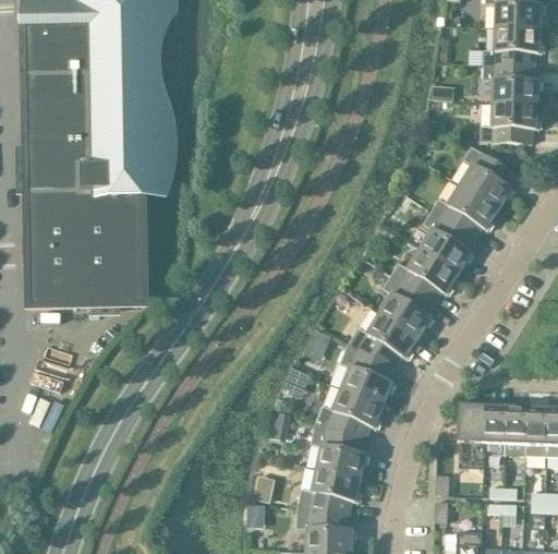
[(495,28),(540,29),(540,15),(542,15),(542,16),(543,16),(543,4),(542,4),(542,5),(536,5),(536,0),(484,0),(484,4),(495,5),(495,28)]
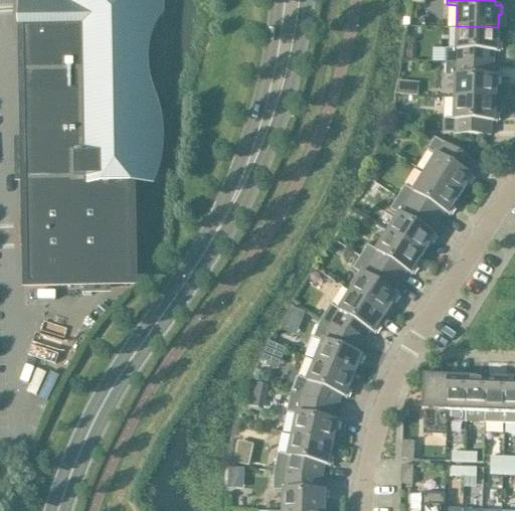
[(24,139),(25,178),(148,176),(147,163),(146,78),(144,1),(22,3),(24,139)]
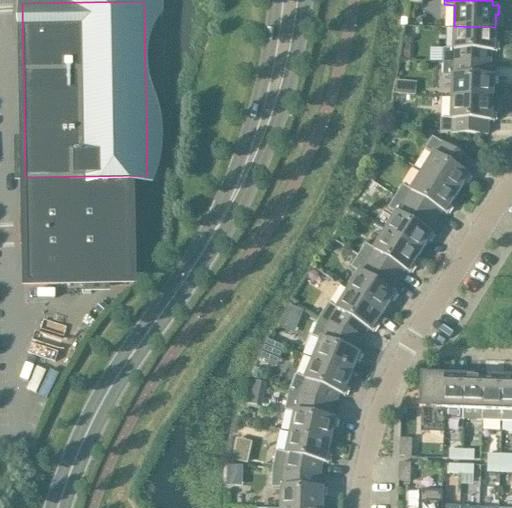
[(494,41),(495,27),(454,26),(453,47),(443,46),(442,60),(490,62),(490,49),(495,49),(495,50),(497,50),(497,40),(496,40),(496,41),(494,41)]
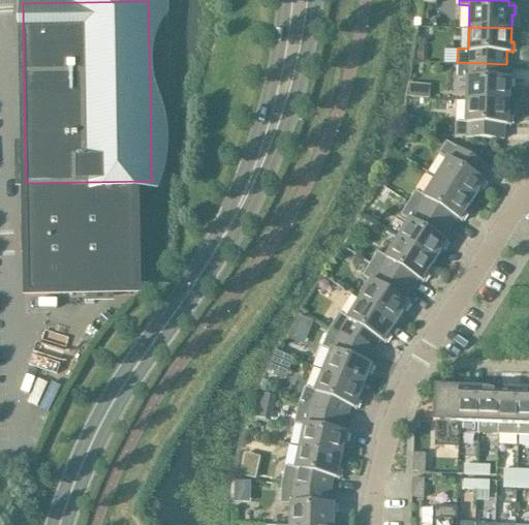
[(414,43),(414,57),(422,58),(423,44),(414,43)]
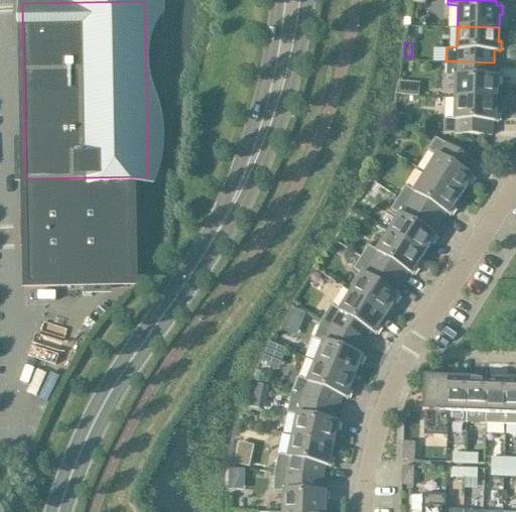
[(493,75),(494,62),(445,60),(445,75),(456,75),(455,96),(496,98),(497,84),(498,84),(498,85),(499,85),(500,75),(499,75),(498,75),(493,75)]
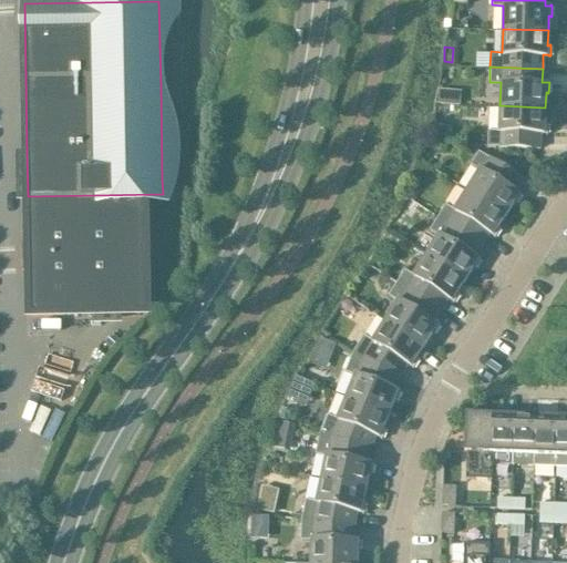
[(545,122),(545,108),(500,105),(498,129),(487,129),(487,144),(539,146),(540,132),(546,132),(546,133),(547,133),(547,121),(546,121),(546,122),(545,122)]
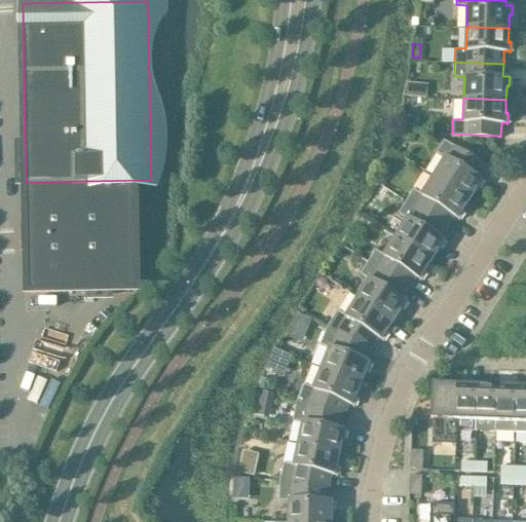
[(434,175),(470,197),(477,185),(478,186),(477,187),(479,187),(484,178),(483,178),(478,176),(485,164),(444,139),(436,151),(445,156),(434,175)]
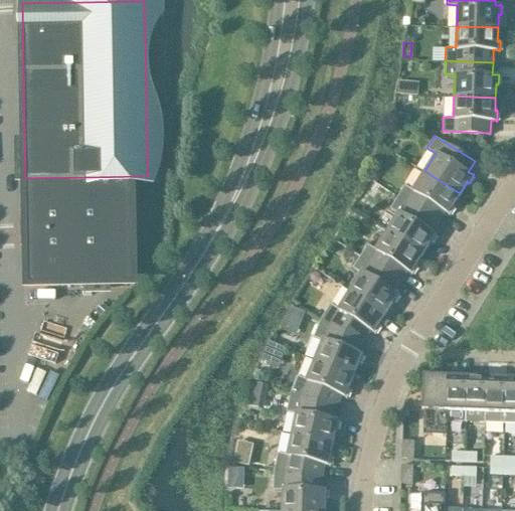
[(453,204),(460,193),(424,171),(413,189),(404,183),(397,195),(438,220),(445,210),(449,212),(448,213),(450,214),(455,205),(454,204),(454,205),(453,204)]
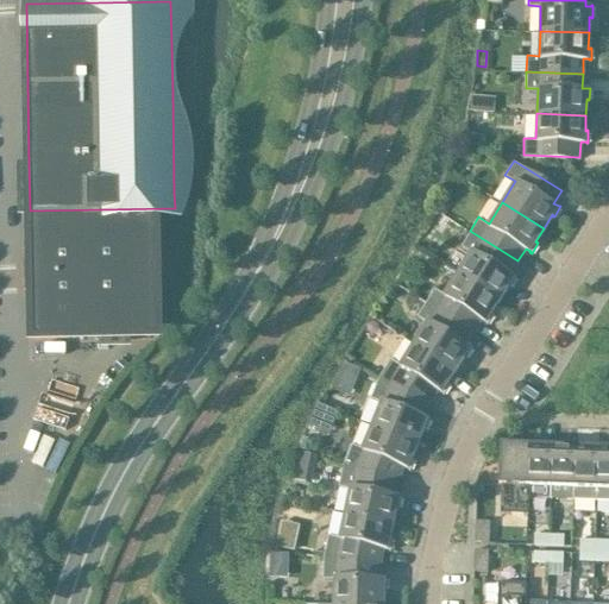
[(175,209),(175,208),(30,211),(31,284),(32,335),(158,333),(157,309),(157,257),(156,211),(175,209)]
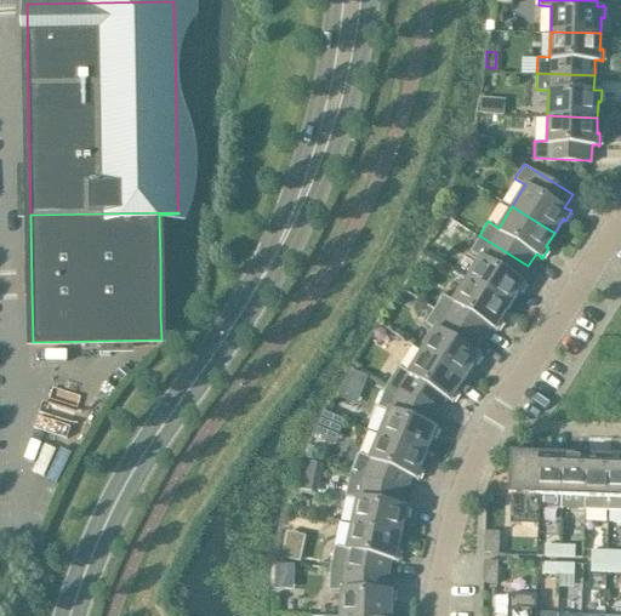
[(519,279),(528,266),(479,235),(471,250),(480,256),(467,278),(510,304),(518,290),(519,291),(519,292),(520,292),(527,281),(525,281),(519,279)]
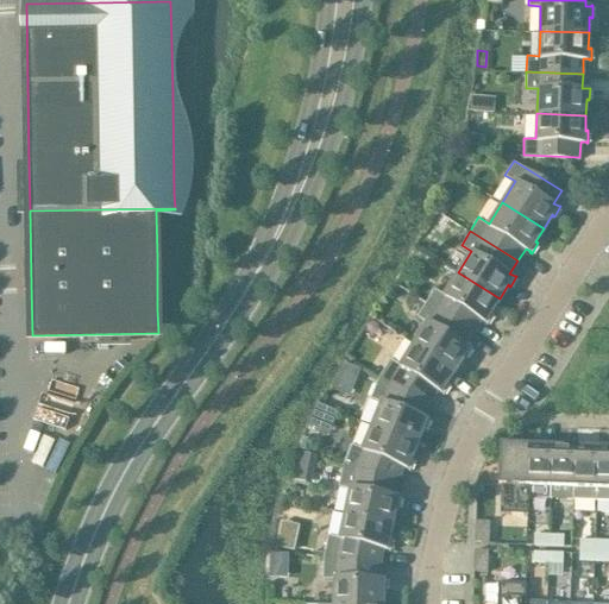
[(491,312),(500,299),(458,272),(445,294),(434,287),(426,301),(473,331),(482,319),(487,321),(485,322),(488,323),(494,313),(493,312),(493,313),(491,312)]
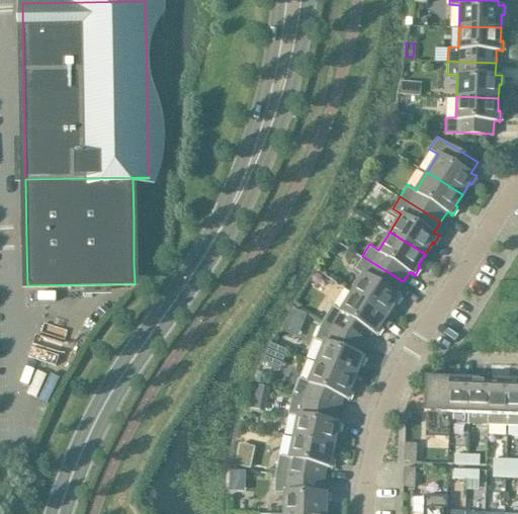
[(396,292),(403,281),(362,256),(355,268),(363,273),(352,291),(387,314),(395,302),(396,303),(396,304),(397,304),(402,294),(401,294),(396,292)]
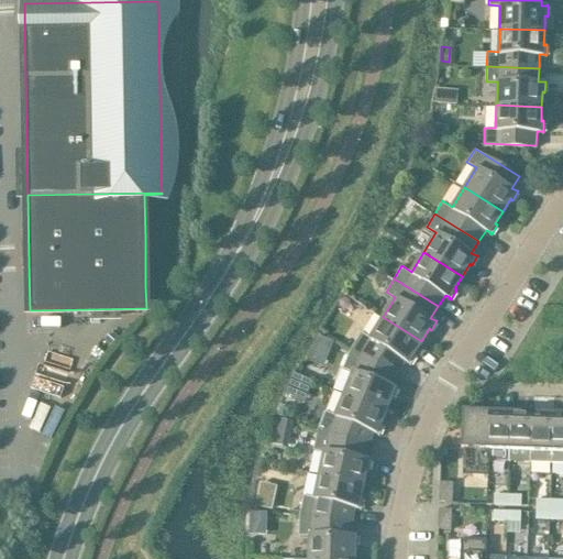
[(414,353),(421,341),(383,317),(371,337),(361,330),(350,348),(397,372),(405,359),(409,362),(409,363),(410,364),(416,354),(415,353),(415,354),(414,353)]
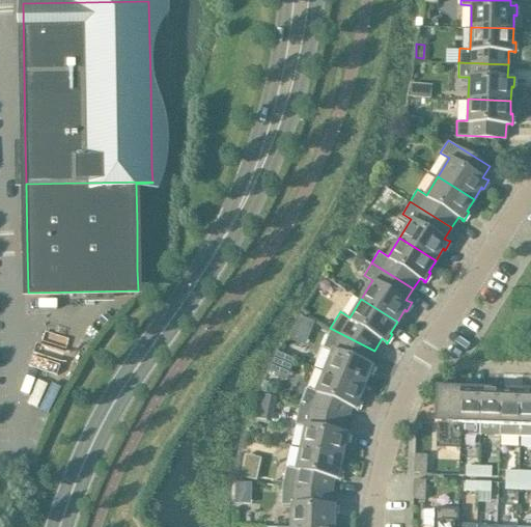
[(300,315),(296,326),(308,331),(313,321),(300,315)]
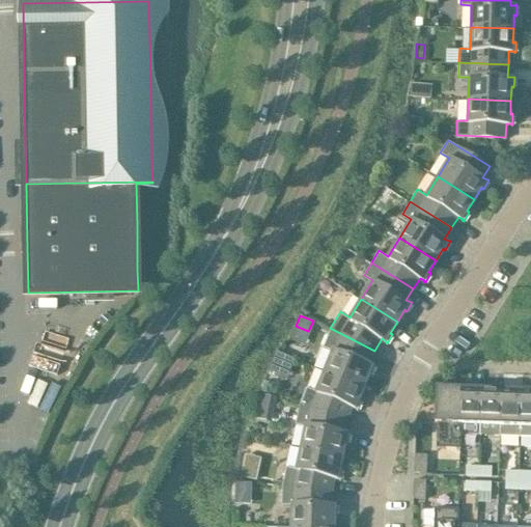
[(369,363),(374,351),(330,328),(323,345),(333,350),(325,369),(364,386),(369,372),(370,373),(370,375),(371,375),(375,364),(374,364),(373,365),(369,363)]
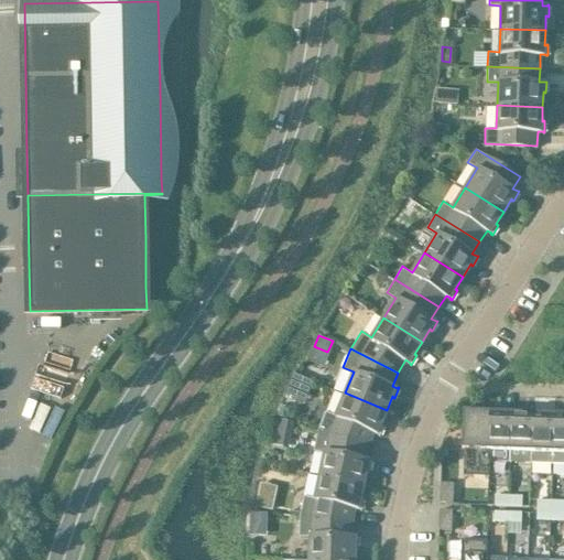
[(381,424),(387,410),(345,392),(336,415),(326,410),(318,429),(368,444),(373,431),(379,433),(378,434),(380,434),(384,424),(382,423),(382,424),(381,424)]
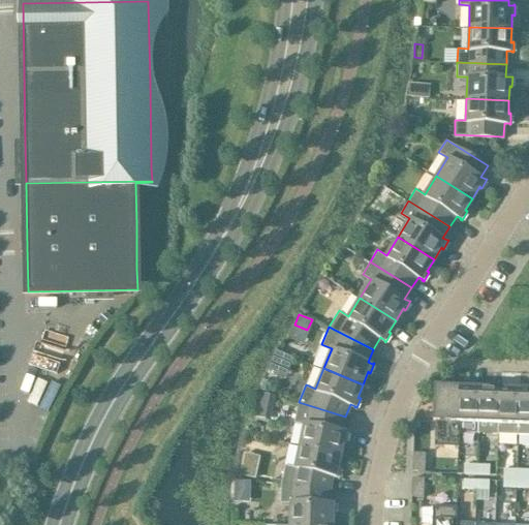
[(459,431),(460,421),(459,421),(460,384),(441,383),(435,383),(433,420),(435,420),(434,444),(459,445),(459,431)]
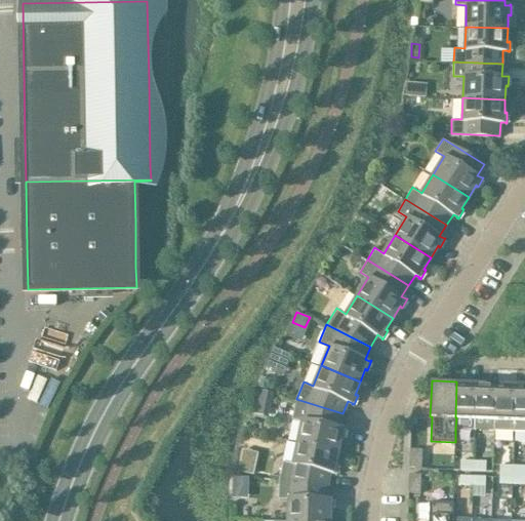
[(456,382),(455,417),(456,417),(455,428),(474,428),(476,383),(475,383),(475,384),(457,382),(456,382)]
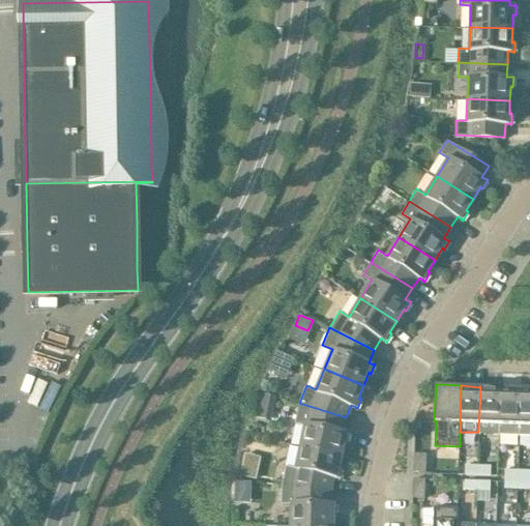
[(499,433),(500,386),(480,385),(480,386),(478,432),(499,433)]
